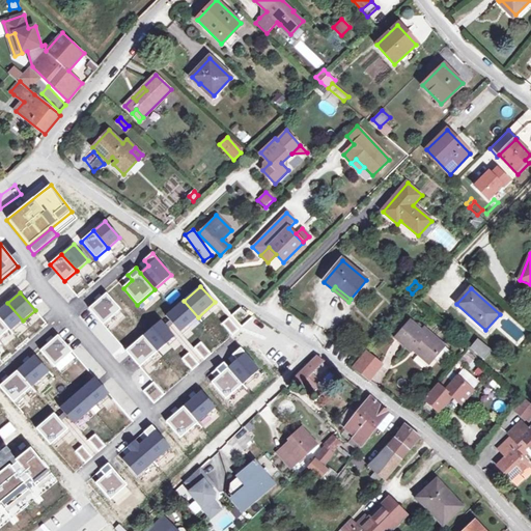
[(106,294),(89,308),(104,325),(120,310),(106,294)]
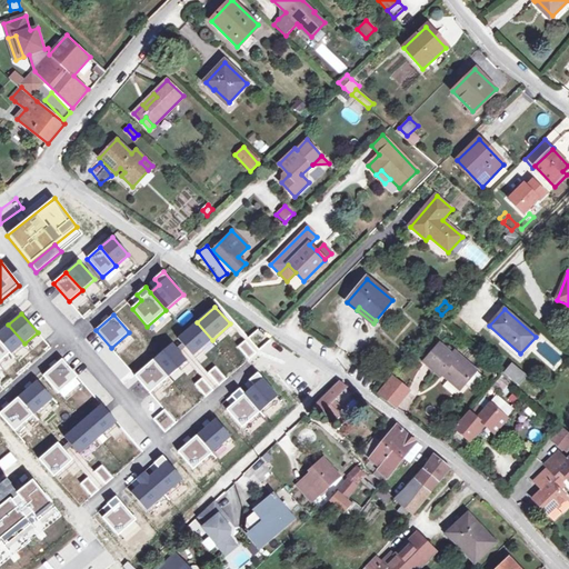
[(197,322),(178,339),(193,357),(212,340),(197,322)]
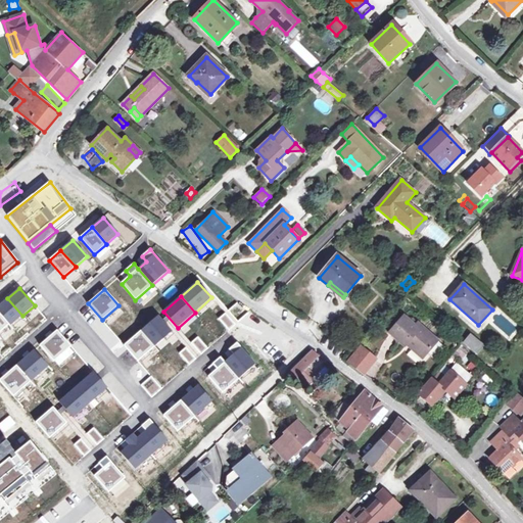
[(7,298),(0,304),(0,313),(9,325),(11,326),(22,316),(7,298)]
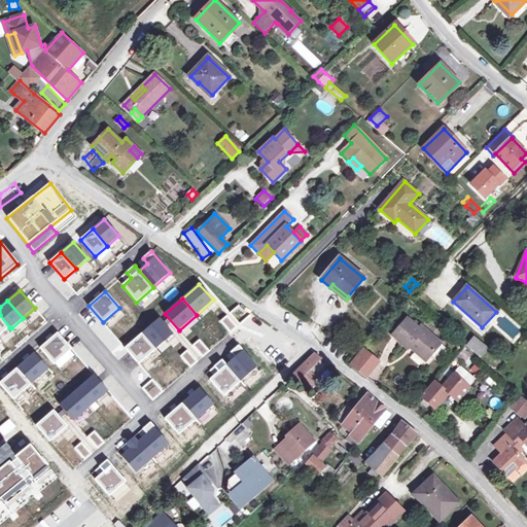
[(239,306),(230,313),(240,324),(250,316),(239,306)]
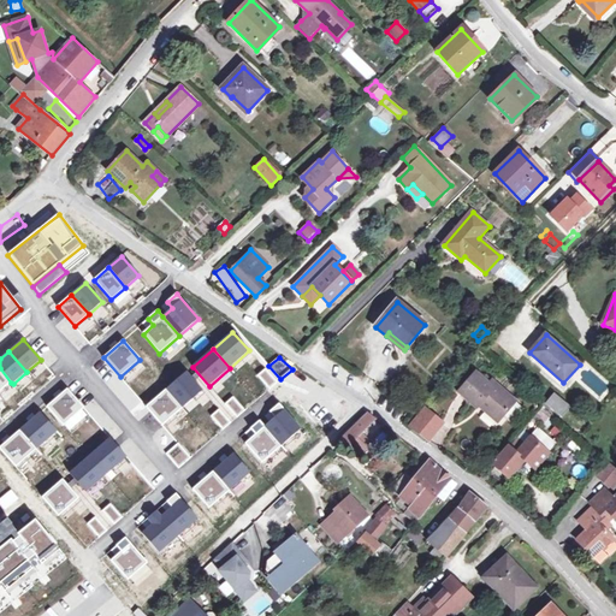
[(0,368),(0,391),(11,383),(0,368)]
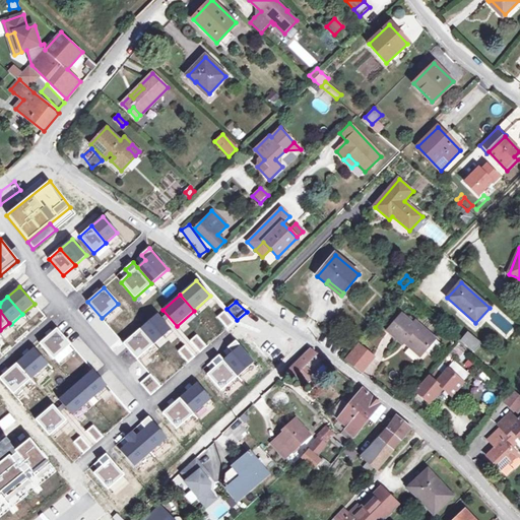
[(224,312),(217,317),(228,329),(234,323),(224,312)]
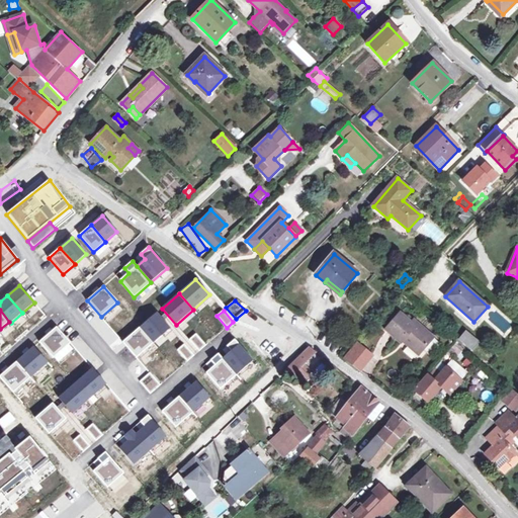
[(157,313),(140,328),(154,344),(170,329),(157,313)]
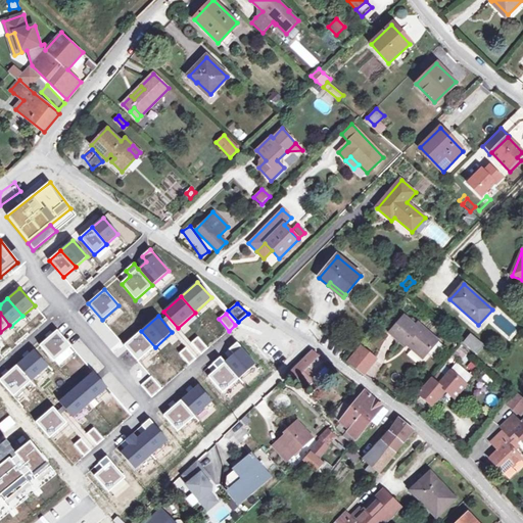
[(410,342),(426,355),(429,352),(438,341),(418,324),(416,327),(403,317),(389,334),(406,346),(407,345),(410,342)]
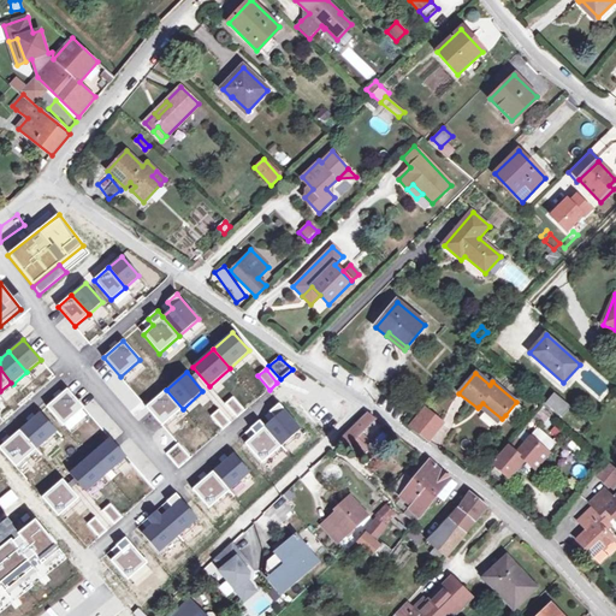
[(67,389),(47,407),(64,426),(84,408),(67,389)]
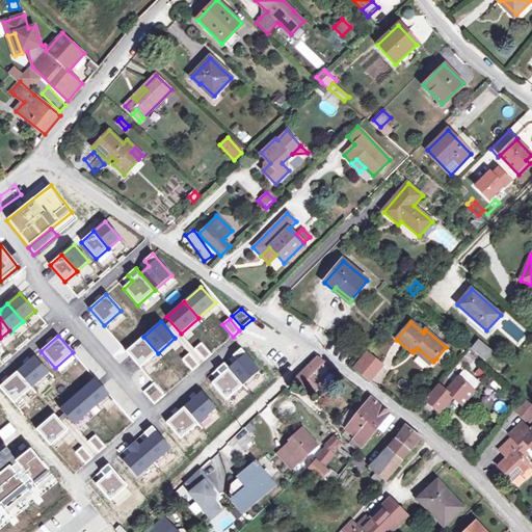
[(143,337),(126,351),(140,368),(158,353),(143,337)]
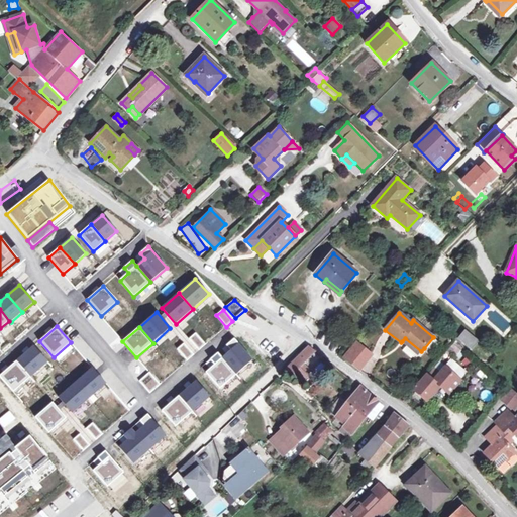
[(460,344),(463,341),(473,349),(479,342),(466,330),(459,337),(457,336),(455,339),(460,344)]
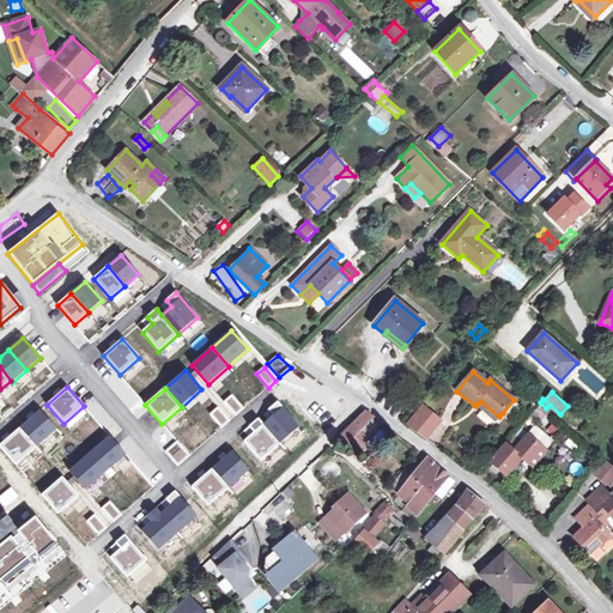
[(232,395),(224,402),(236,416),(243,410),(232,395)]
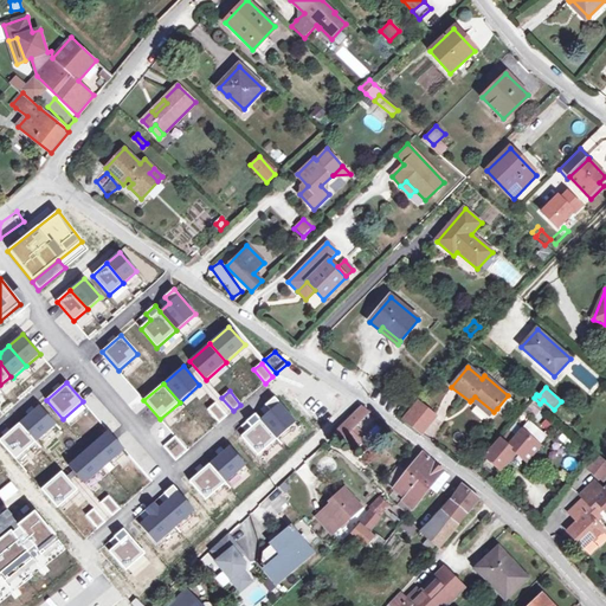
[(515,403),(508,395),(497,408),(504,416),(515,403)]
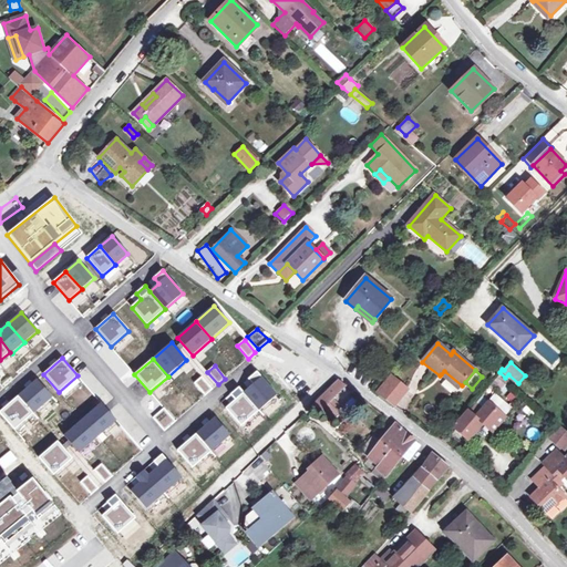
[(460,389),(462,385),(444,371),(441,374),(460,389)]
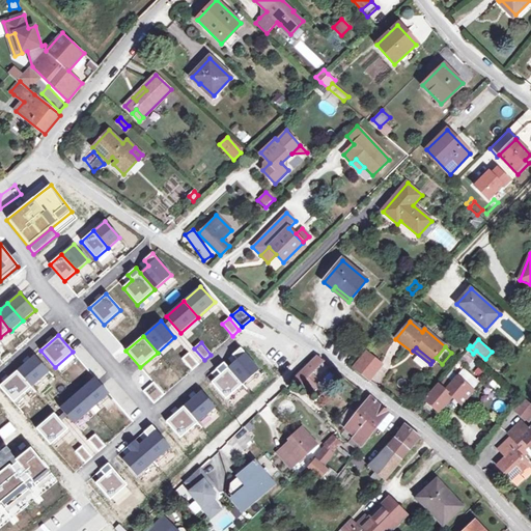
[(236,360),(227,368),(242,385),(259,369),(241,348),(232,356),(236,360)]
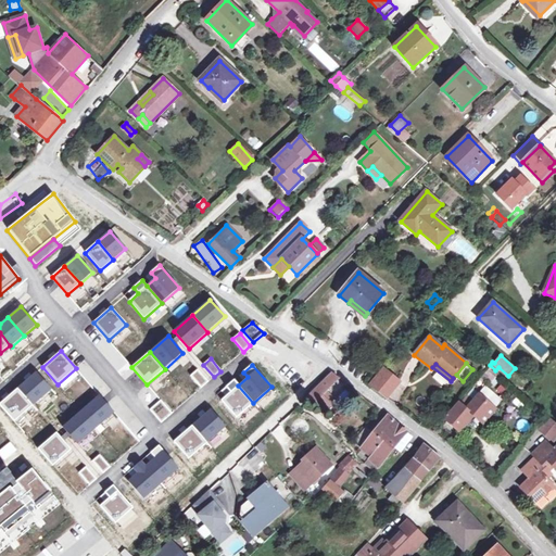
[(386,397),(394,388),(399,381),(384,369),(371,386),(386,397)]
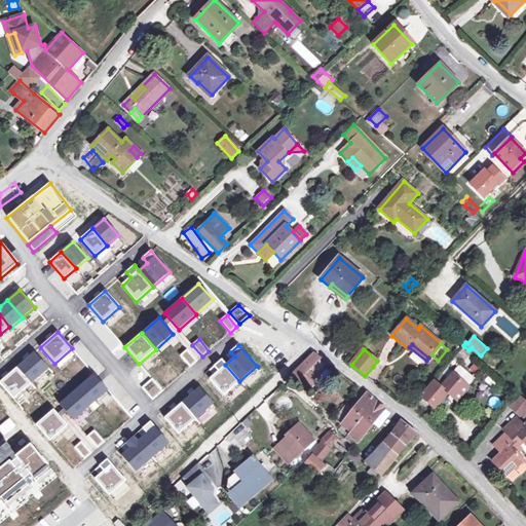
[(187,350),(180,355),(190,367),(197,362),(187,350)]
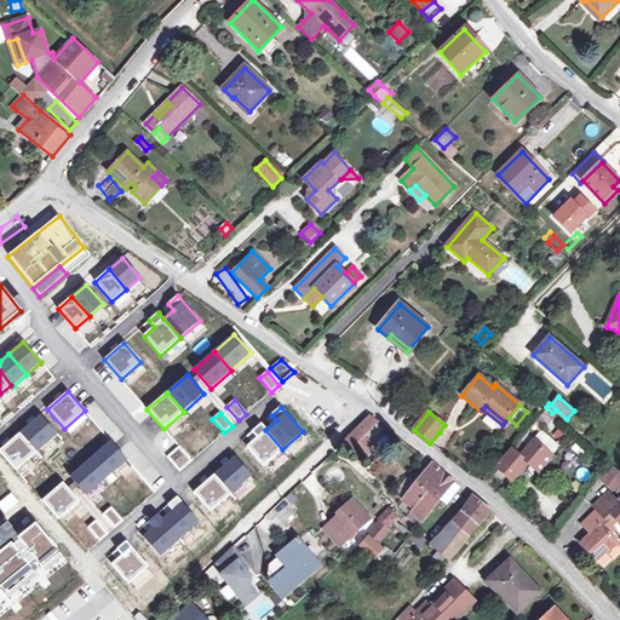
[(545,429),(552,422),(544,413),(537,422),(545,429)]
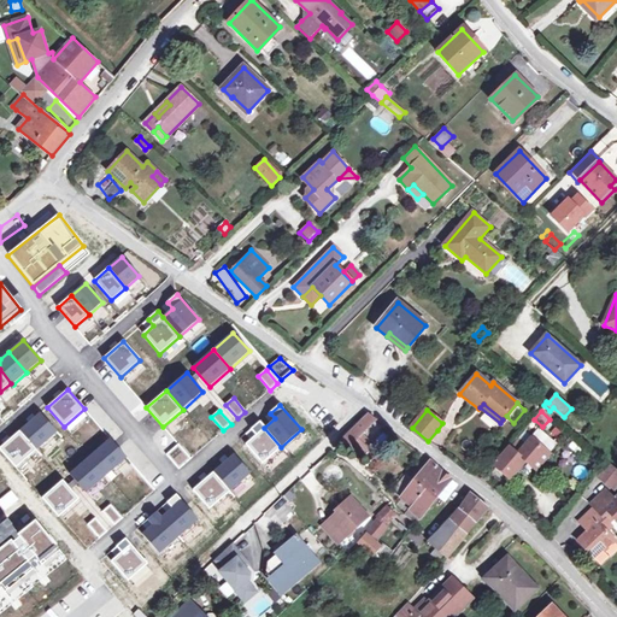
[(41,413),(21,430),(37,451),(57,433),(41,413)]
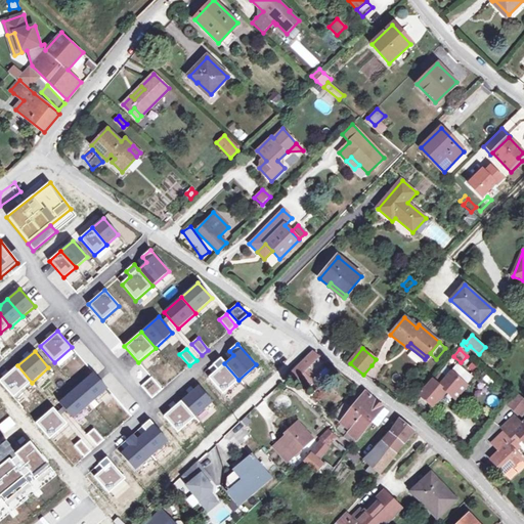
[(302,389),(313,378),(306,370),(319,357),(312,352),(288,376),(302,389)]
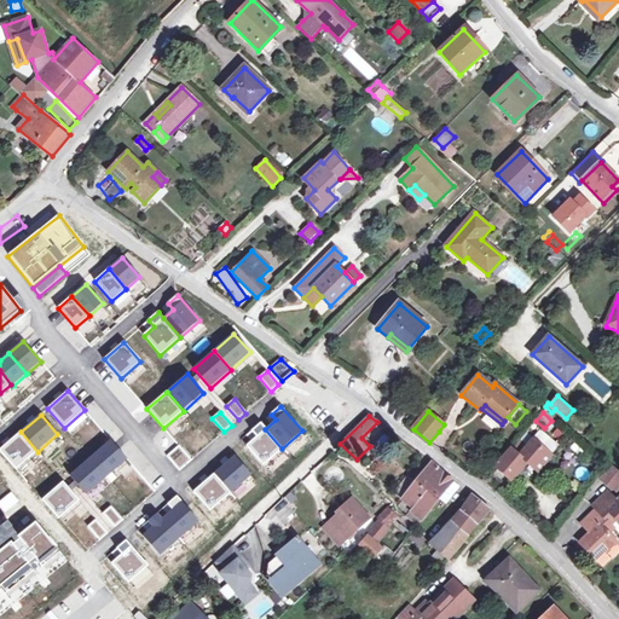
[(551,421),(544,428),(548,432),(555,424),(551,421)]
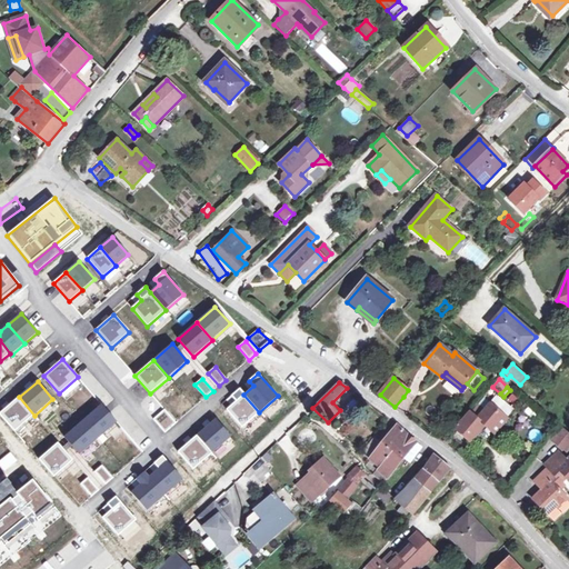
[(236,401),(226,410),(241,428),(259,412),(243,395),(239,389),(231,397),(236,401)]
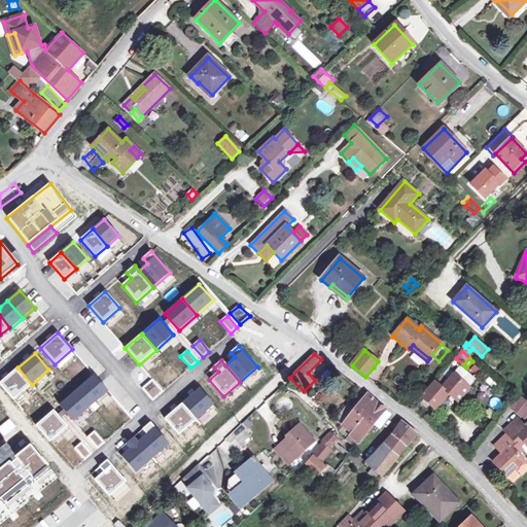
[(0,383),(14,399),(32,385),(18,367),(0,382),(0,383)]
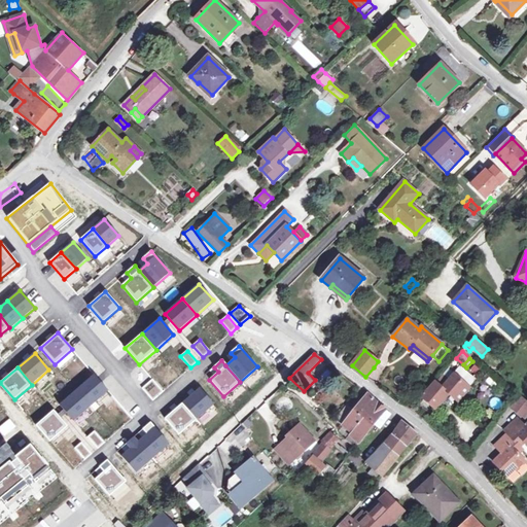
[(95,375),(77,390),(92,406),(108,391),(95,375)]
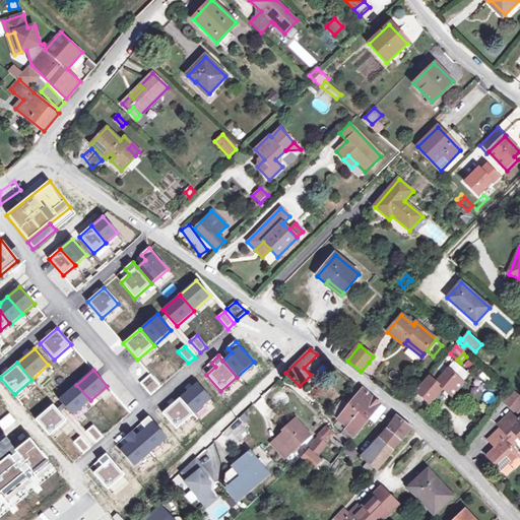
[(430,404),(443,389),(452,397),(463,384),(448,370),(443,376),(437,371),(431,378),(430,378),(416,393),(430,404)]
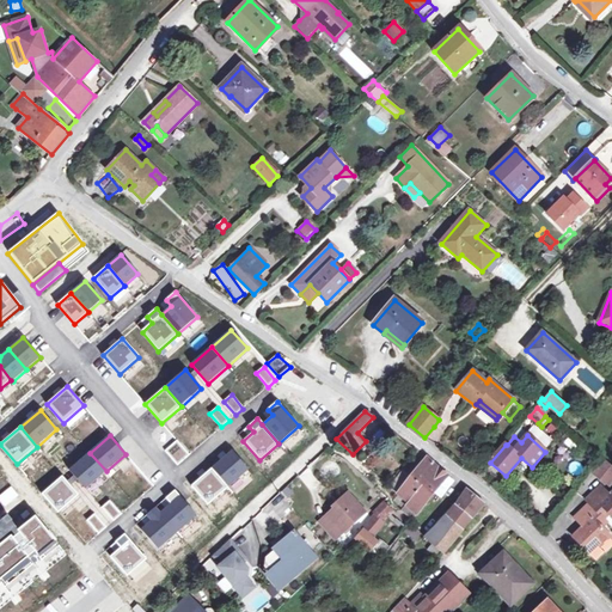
[(177,441),(165,451),(177,465),(189,456),(177,441)]
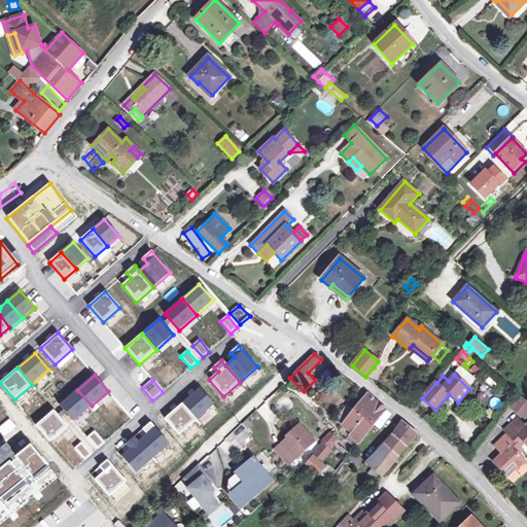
[(200,388),(182,403),(197,420),(214,405),(200,388)]
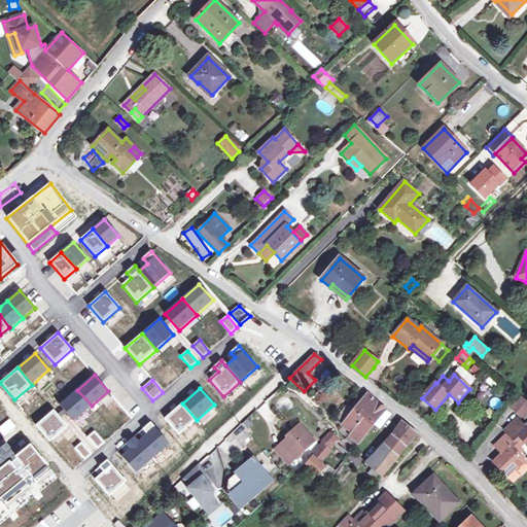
[(75,392),(57,408),(71,424),(89,408),(75,392)]
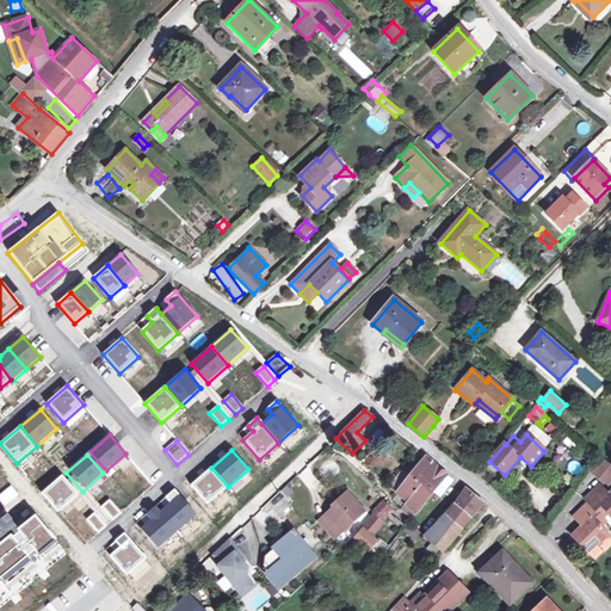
[(409,476),(396,493),(406,501),(417,512),(445,475),(425,457),(409,476)]
